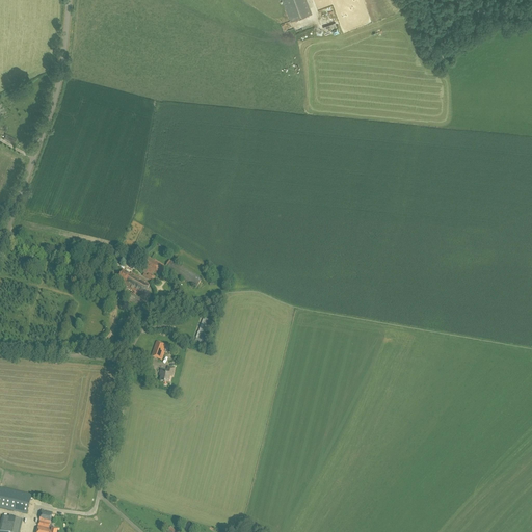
[(283,0),(291,22),(312,14),(307,0),(283,0)]
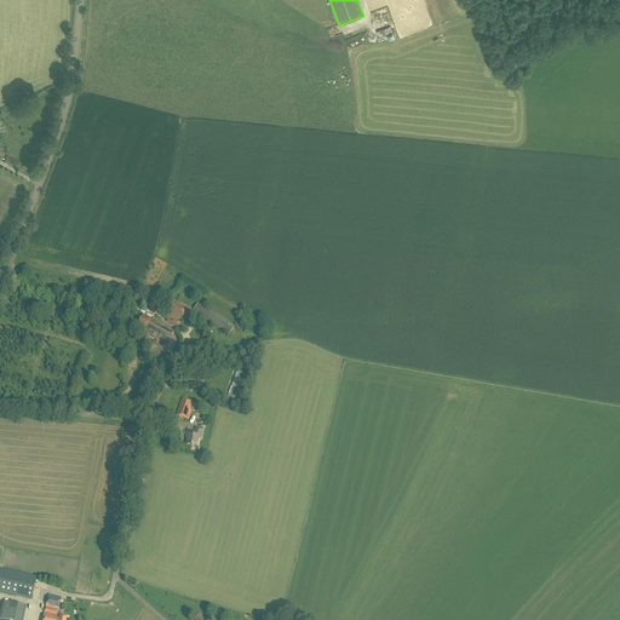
[(5,162),(17,168),(19,162),(7,156),(5,162)]
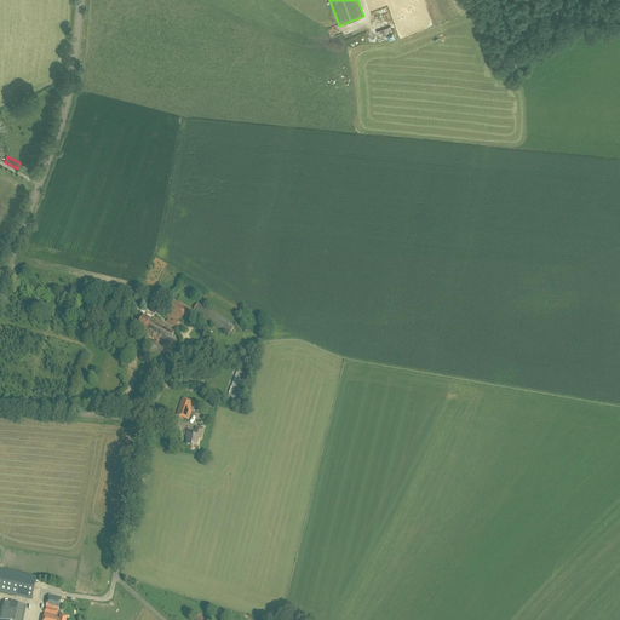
[(166,322),(177,329),(182,322),(178,321),(179,320),(182,321),(188,309),(172,299),(166,311),(170,314),(166,319),(168,320),(166,322)]
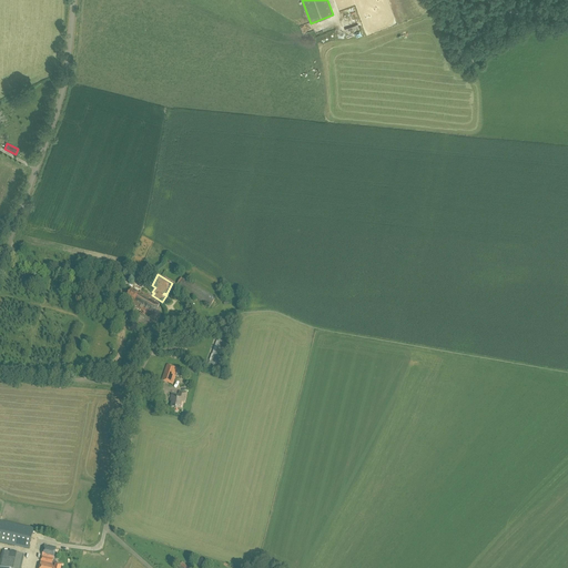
[(210,306),(215,298),(183,279),(183,280),(181,279),(176,285),(179,287),(210,306)]
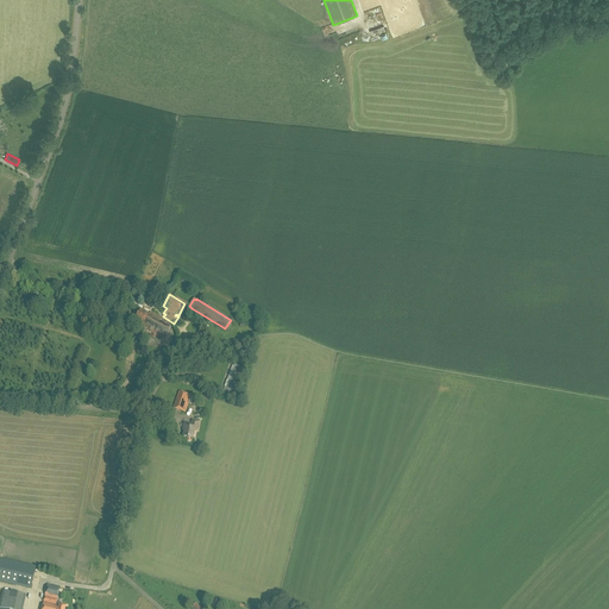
[(136,321),(144,326),(150,315),(140,311),(136,321)]
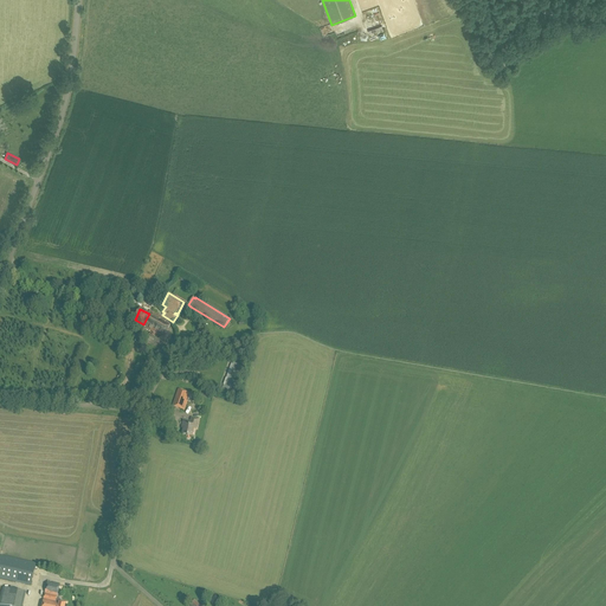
[(142,327),(153,333),(161,317),(150,311),(149,314),(143,324),(142,327)]
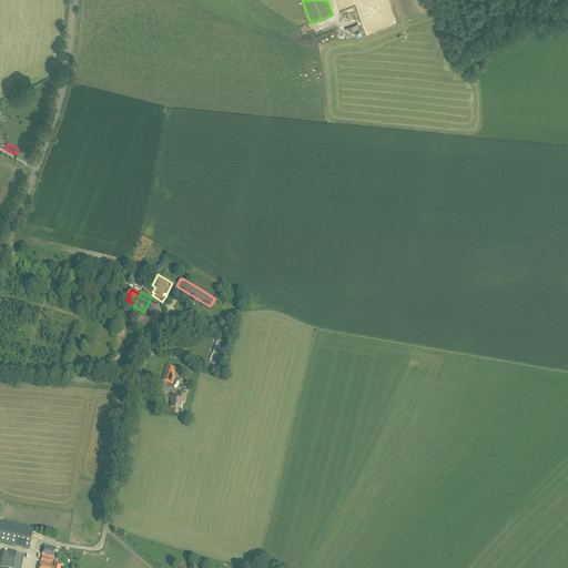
[(143,312),(153,317),(161,303),(151,297),(143,312)]
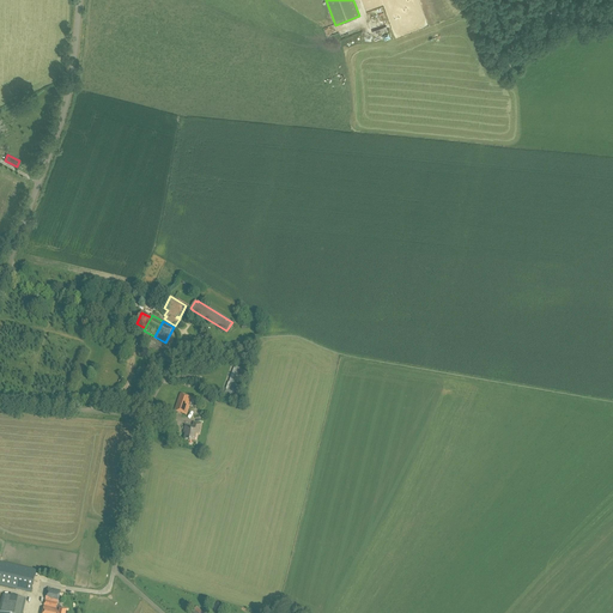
[(145,350),(167,363),(173,352),(151,339),(145,350)]
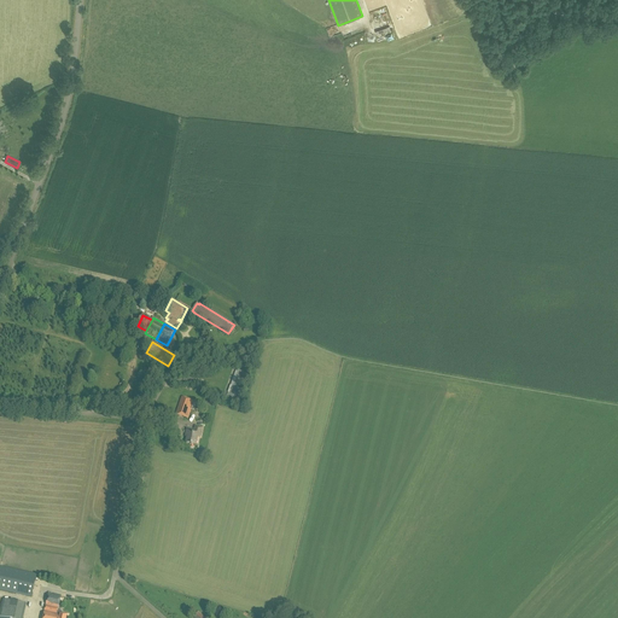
[(227,398),(234,401),(244,373),(237,371),(227,398)]
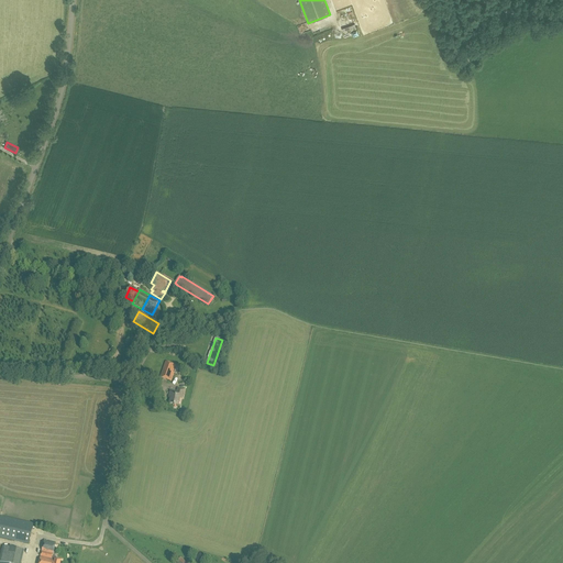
[(161,378),(172,382),(177,366),(166,362),(161,378)]
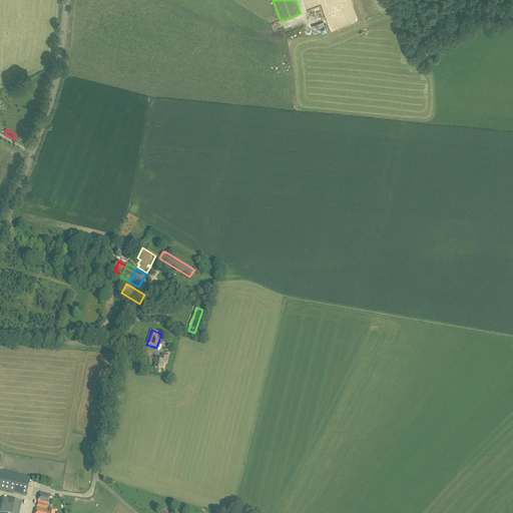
[(158,370),(162,371),(164,363),(166,363),(167,356),(161,355),(161,358),(155,356),(153,363),(155,363),(154,368),(158,369),(158,370)]
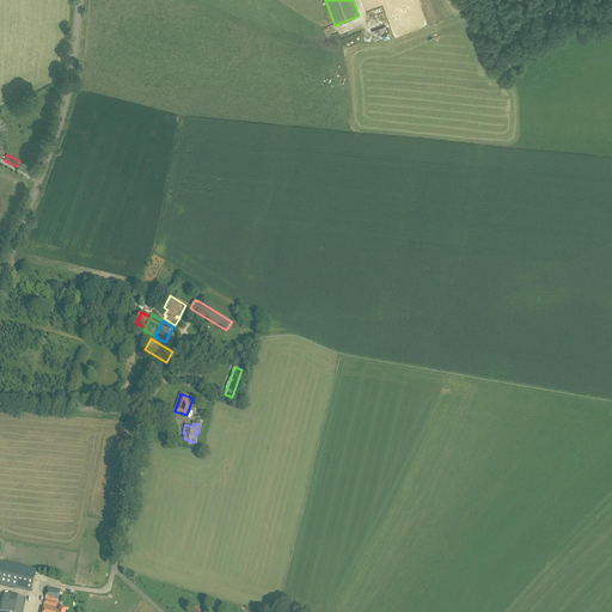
[(0,585),(31,593),(32,587),(36,570),(0,561),(0,585)]
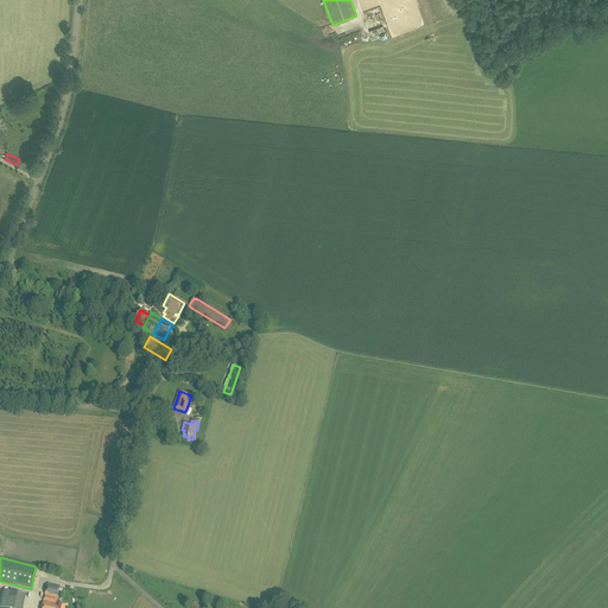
[(64,607),(65,606),(59,605),(59,602),(57,601),(59,588),(48,584),(42,607),(64,607)]
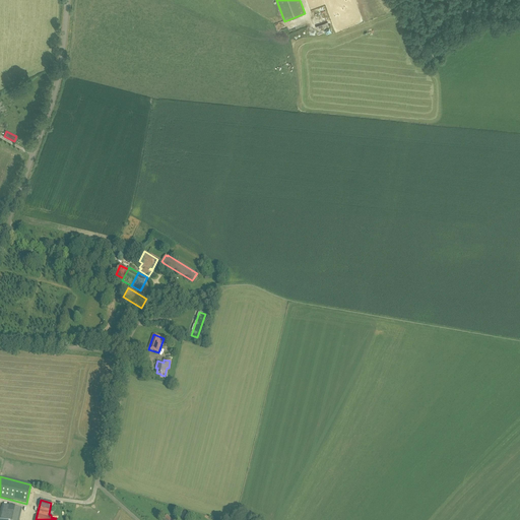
[(0,514),(0,519),(3,519),(19,519),(22,509),(2,504),(0,514)]
